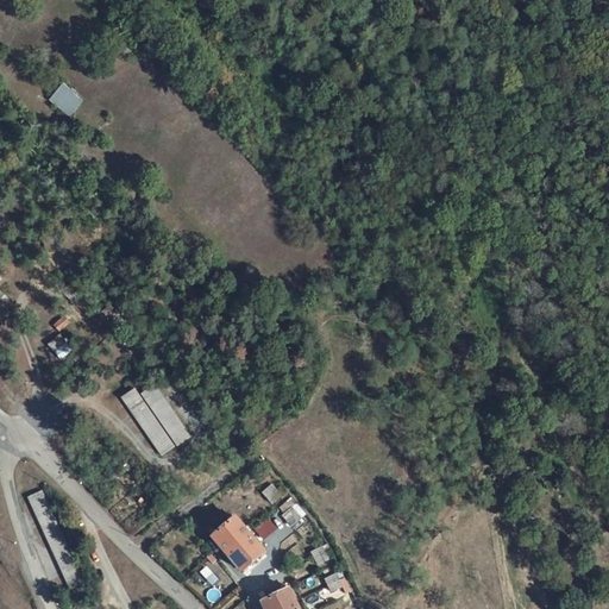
[(49,99),(70,115),(83,99),(62,82),(49,99)]
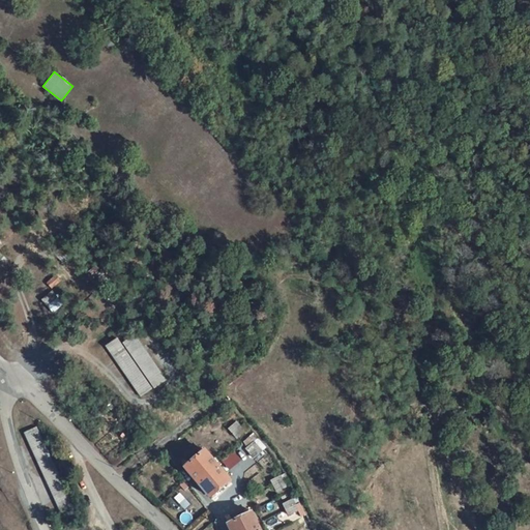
[(203,201),(200,198),(187,211),(194,218),(204,206),(201,203),(203,201)]
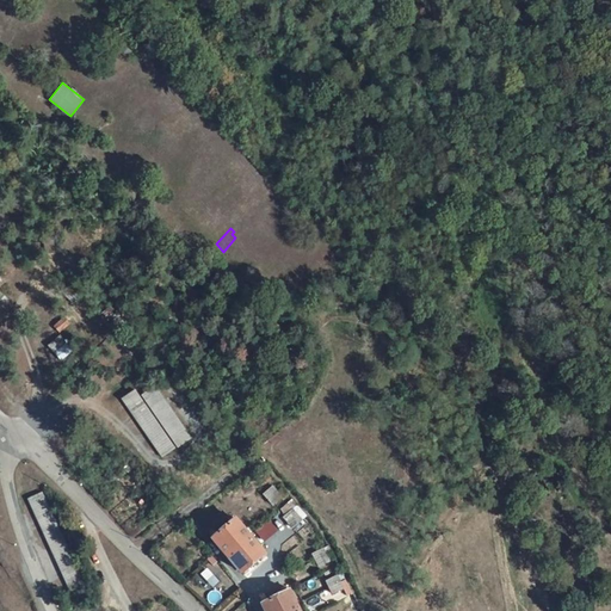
[(228,257),(240,242),(235,238),(223,252),(228,257)]
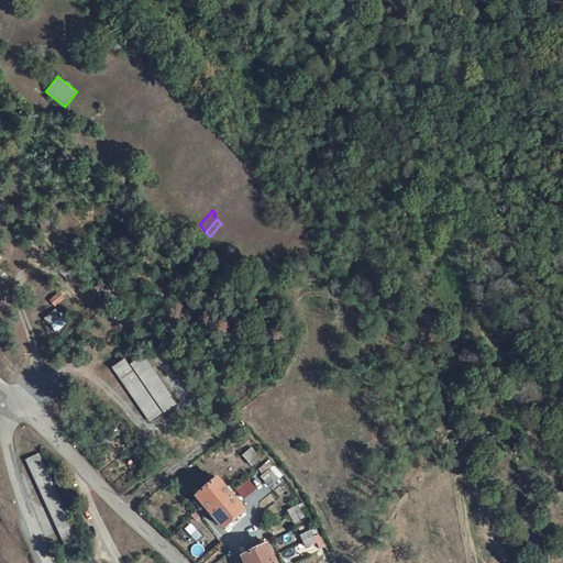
[(131,365),(163,410),(175,403),(144,357),(131,365)]
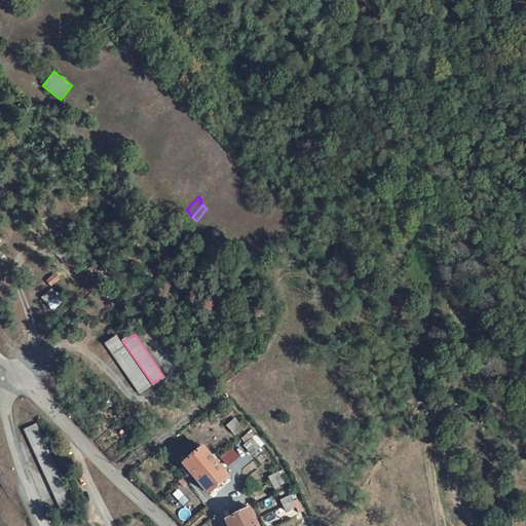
[(150,386),(116,337),(104,344),(139,395),(150,386)]
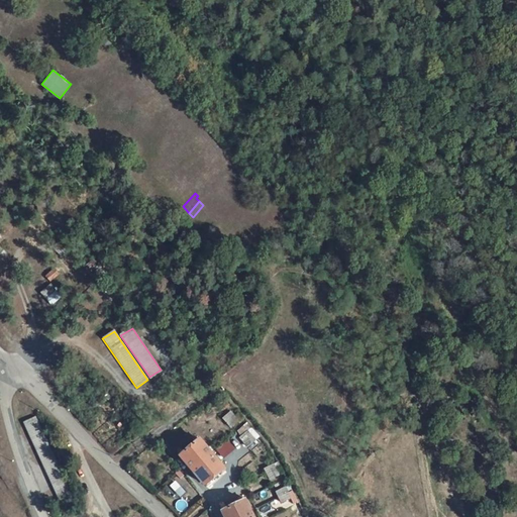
[(235,434),(238,431),(231,423),(228,426),(235,434)]
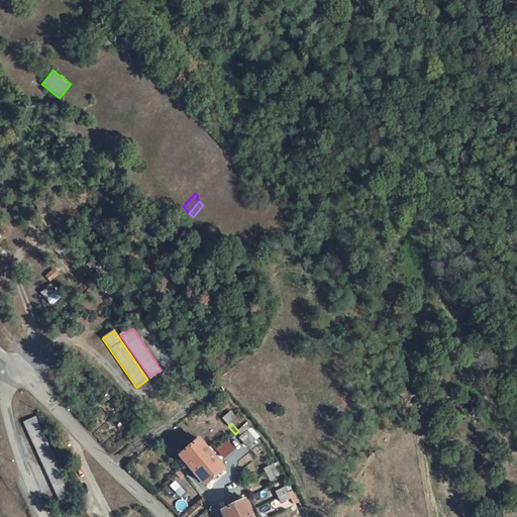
[(83,504),(45,425),(32,431),(71,510),(83,504)]
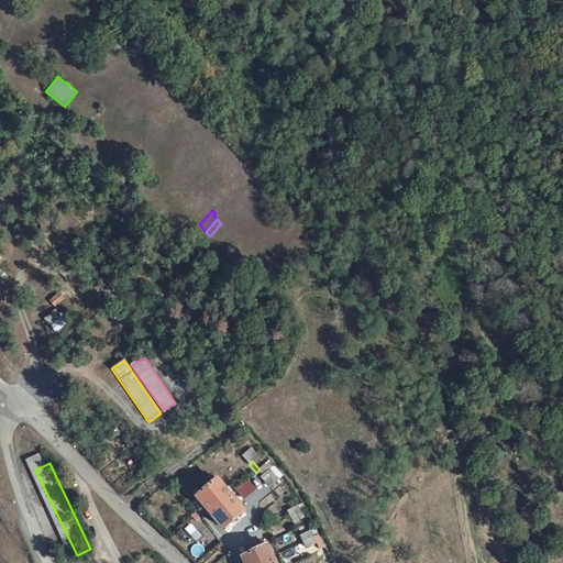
[(275,489),(278,486),(269,477),(266,481),(275,489)]
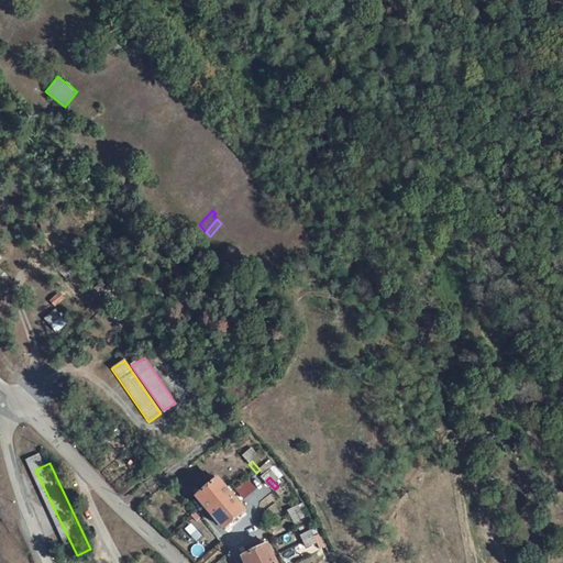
[(222,483),(202,498),(224,528),(245,511),(222,483)]
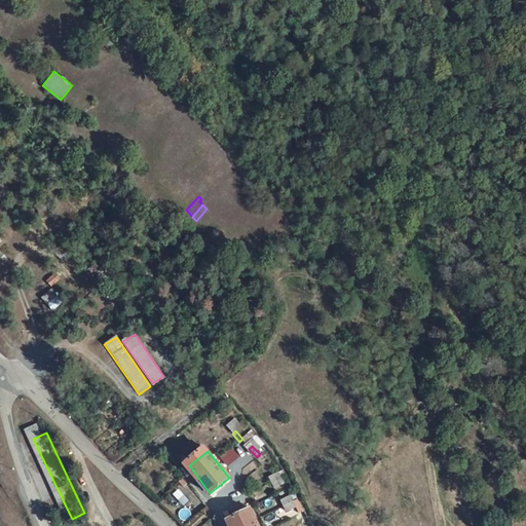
[(284,485),(277,475),(269,479),(275,490),(284,485)]
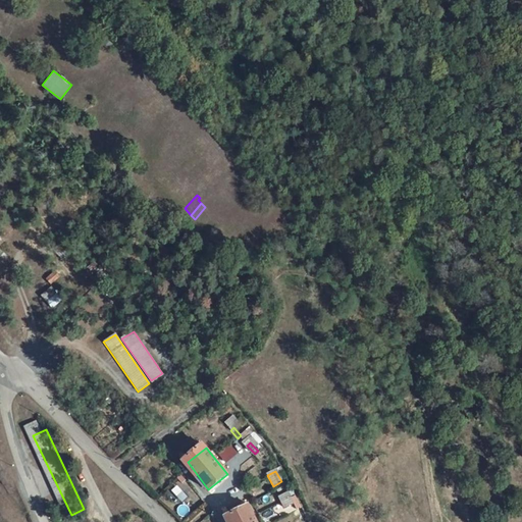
[(290,494),(281,499),(288,510),(296,506),(290,494)]
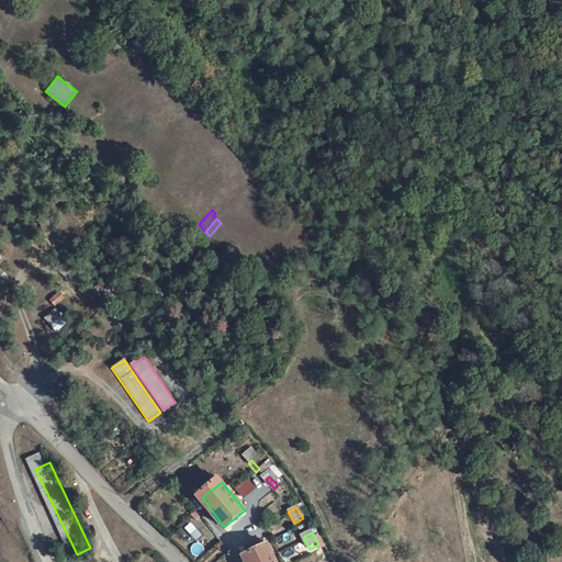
[(276,561),(267,543),(243,555),(245,561),(276,561)]
